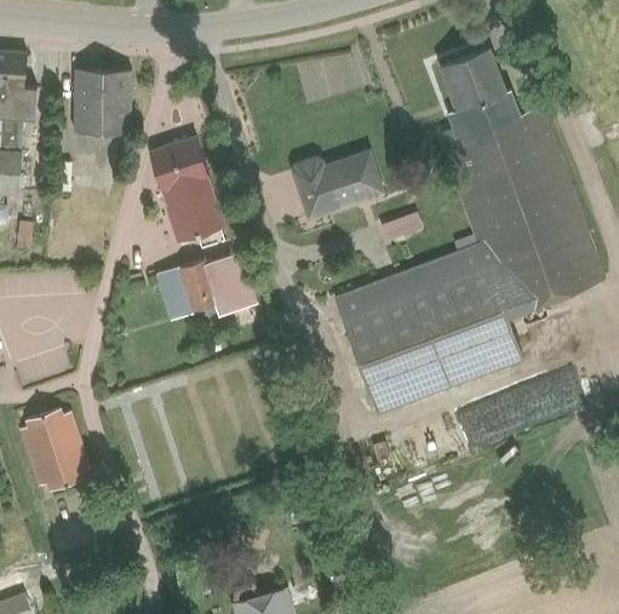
[(516,124),(487,46),(440,64),(457,110),(445,114),(451,130),(434,136),(475,242),(330,298),(376,419),(525,362),(508,320),(605,282),(540,114),(516,124)]
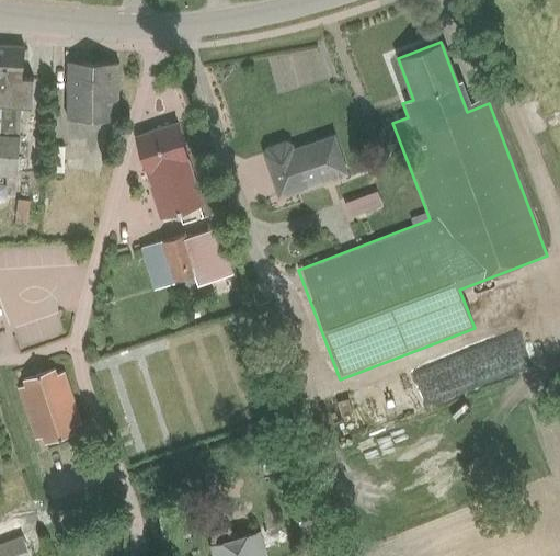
[(23,78),(24,46),(0,44),(0,177),(19,178),(22,110),(33,110),(34,79),(23,78)]
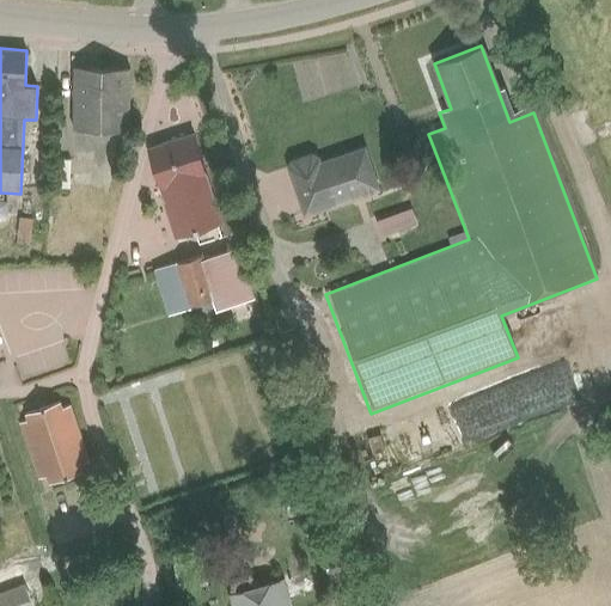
[(134,132),(134,72),(75,72),(75,132),(134,132)]
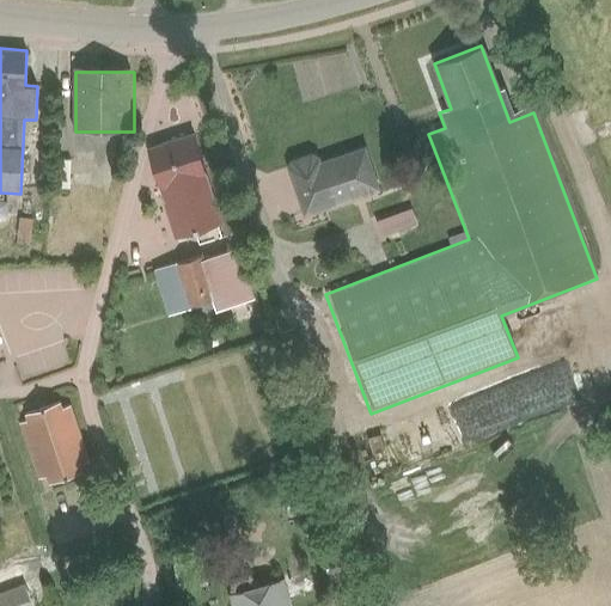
[(226,226),(195,136),(146,153),(176,243),(226,226)]
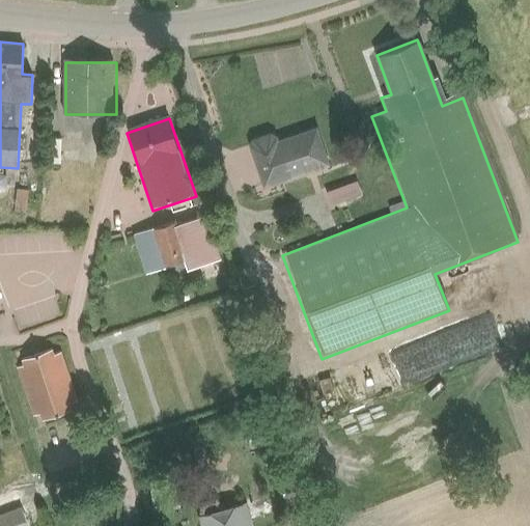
[(331,166),(317,127),(280,139),(270,133),(251,139),(251,148),(265,189),(331,166)]
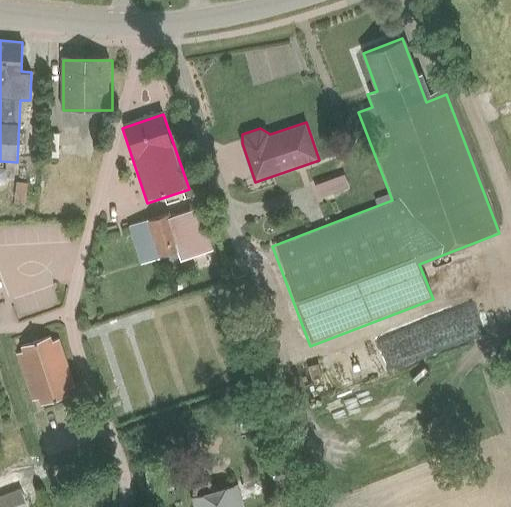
[(320,201),(350,189),(345,176),(314,187),(320,201)]
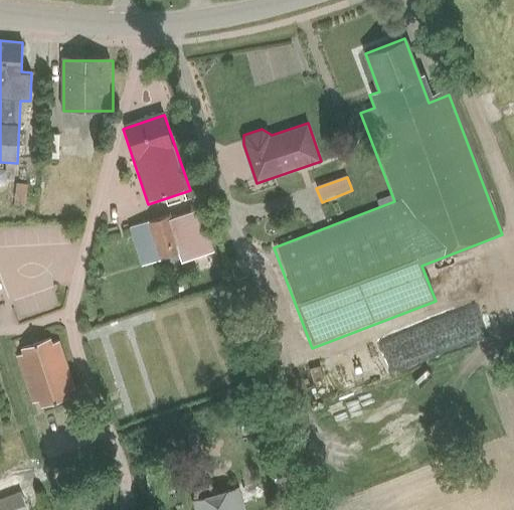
[(202,208),(130,228),(141,268),(177,258),(179,266),(215,256),(202,208)]
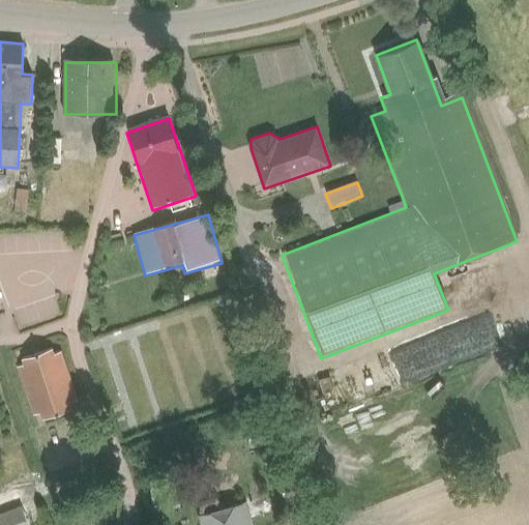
[(53,351),(24,361),(26,368),(17,371),(34,418),(39,416),(41,423),(75,410),(72,404),(80,402),(62,353),(54,356),(53,351)]
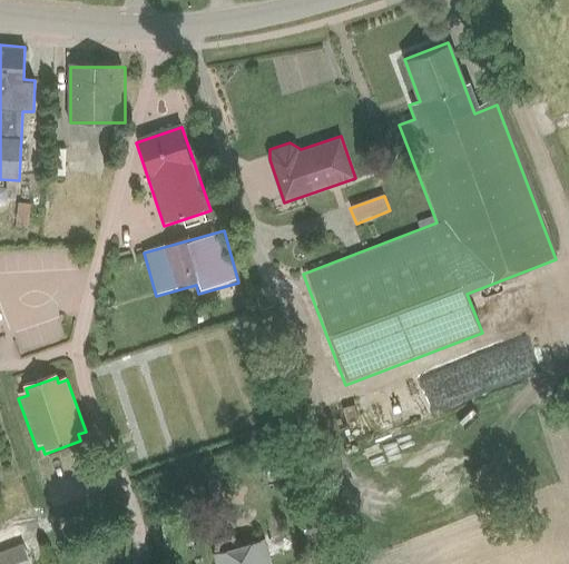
[(33,528),(0,540),(0,563),(22,563),(27,562),(21,547),(38,543),(33,528)]
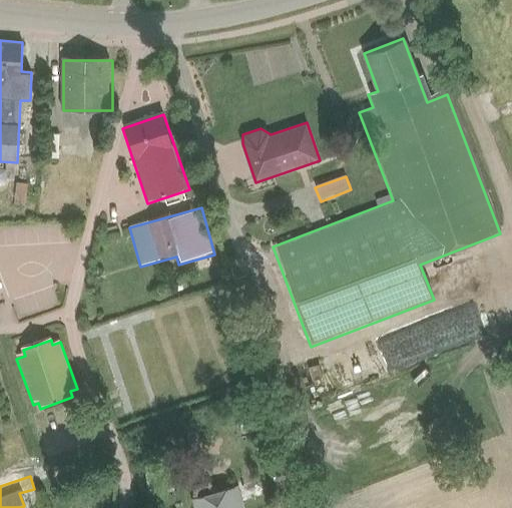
[(244,507),(238,488),(190,503),(191,507),(244,507)]
